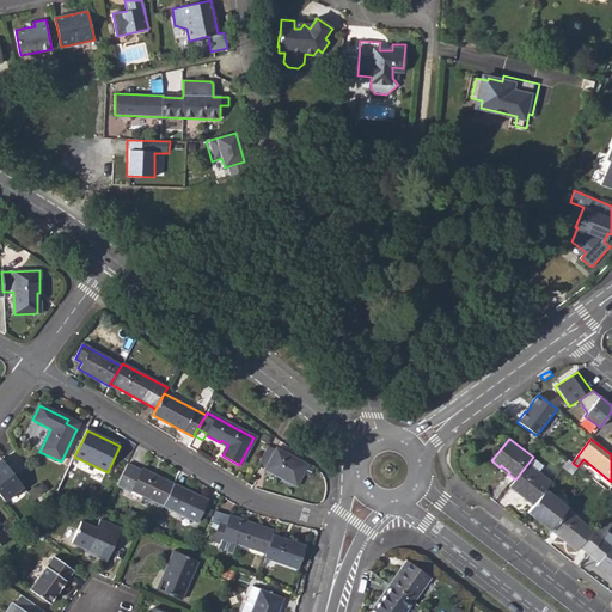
[(267,447),(258,464),(267,469),(276,452),(267,447)]
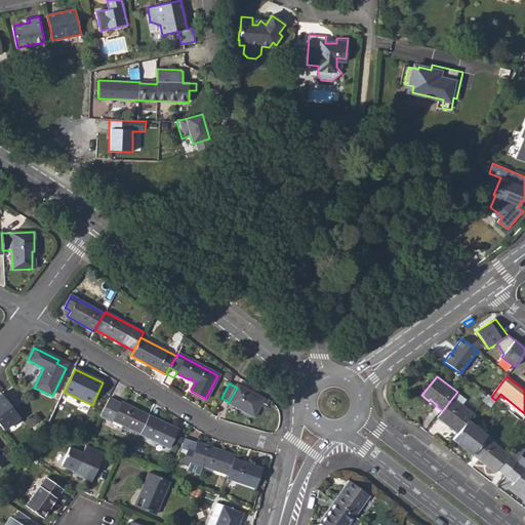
[(229,402),(254,417),(264,400),(238,386),(237,388),(229,402)]
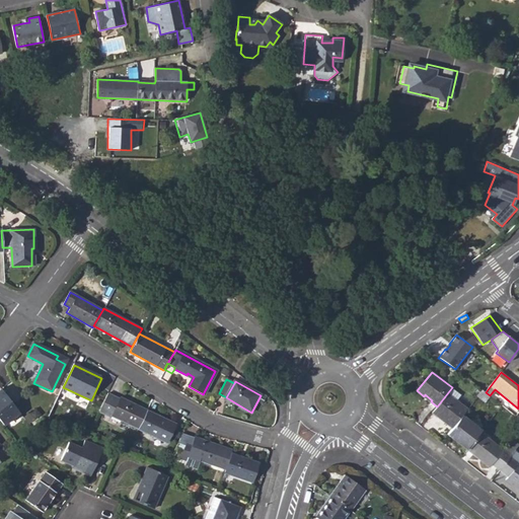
[(456,400),(461,394),(452,387),(437,406),(434,411),(442,417),(441,419),(452,428),(462,416),(467,409),(456,400)]
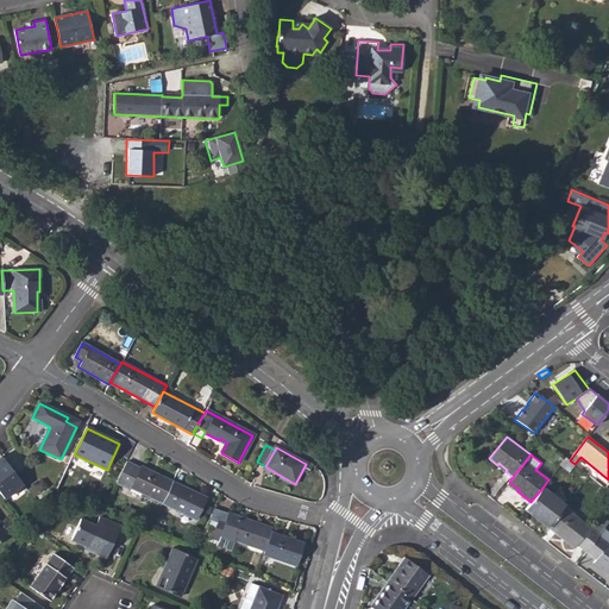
[(575,464),(570,460),(566,457),(560,465),(569,472),(575,464)]
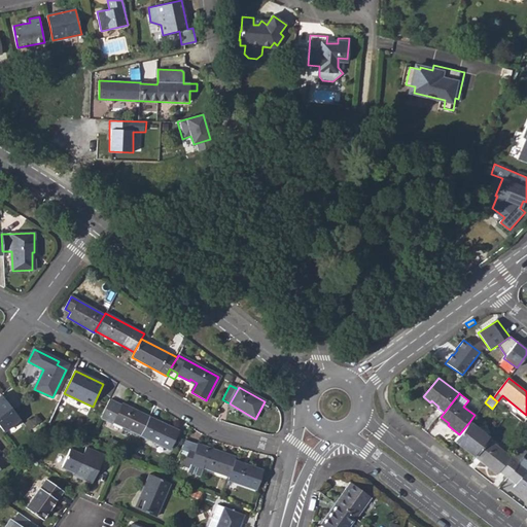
[(0,427),(4,432),(20,420),(1,396),(0,396),(0,427)]
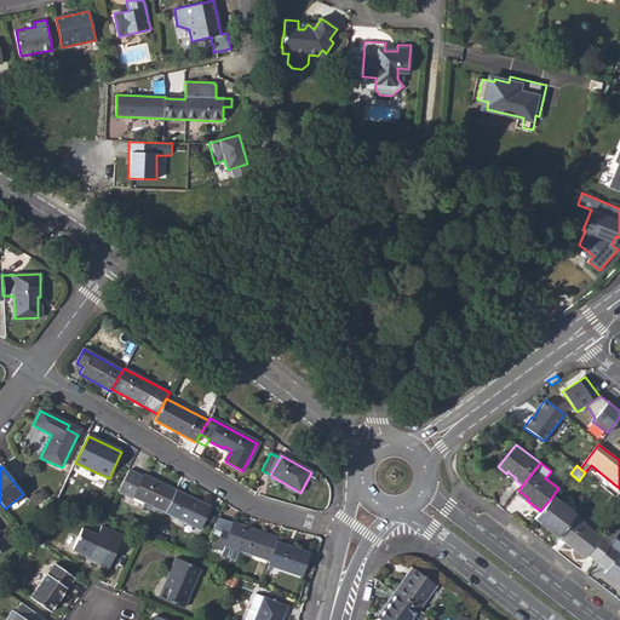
[(131,505),(141,509),(144,503),(165,514),(176,492),(143,476),(142,477),(130,471),(119,493),(133,500),(131,505)]
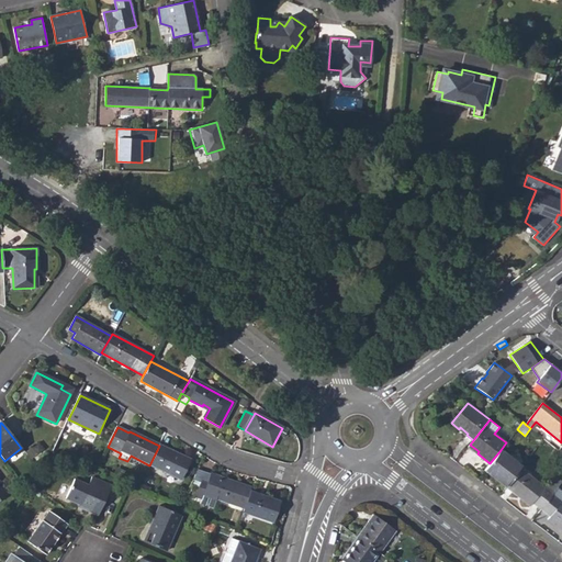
[(554,448),(559,450),(561,446),(561,442),(554,437),(549,444),(554,448)]
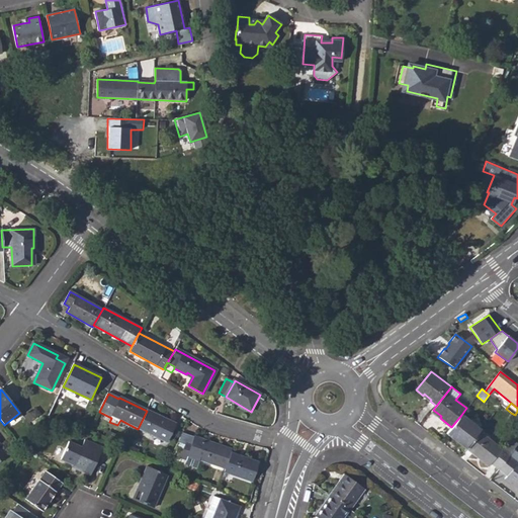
[(432,412),(440,418),(441,416),(433,410),(432,412)]
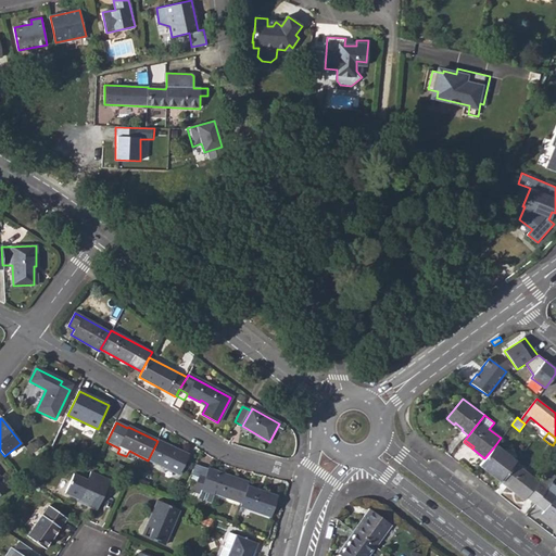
[(148,460),(179,476),(189,456),(158,441),(148,460)]
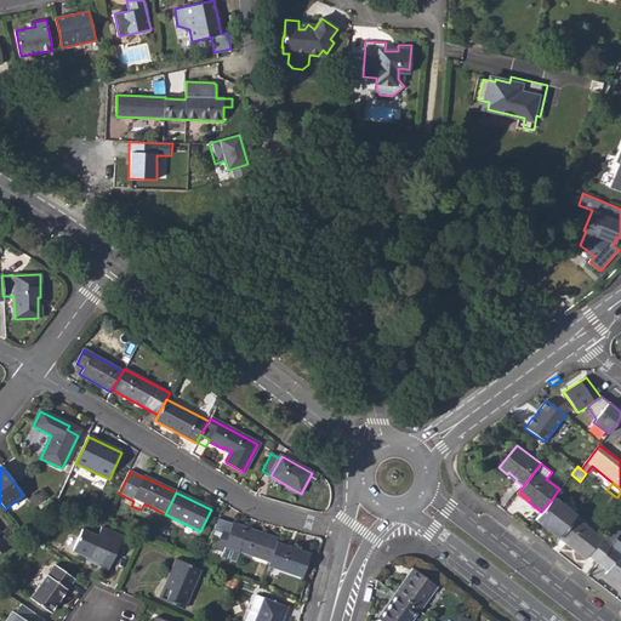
[(608,501),(620,511),(620,500),(617,497),(613,495),(608,501)]
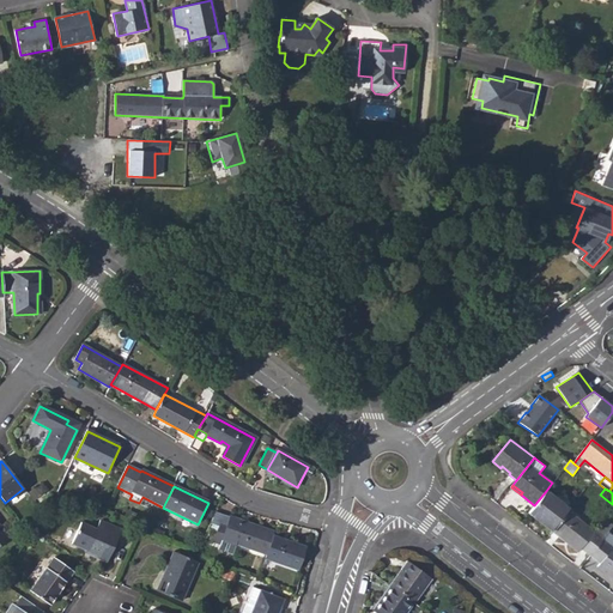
[(568,511),(570,509),(546,491),(534,505),(530,510),(535,514),(533,516),(552,530),(568,511)]
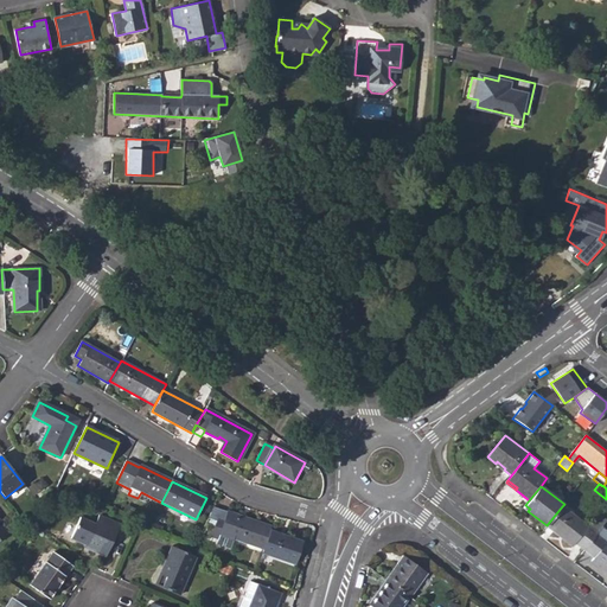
[(585,550),(598,534),(562,506),(547,525),(555,532),(556,530),(564,536),(562,538),(573,547),(576,543),(585,550)]
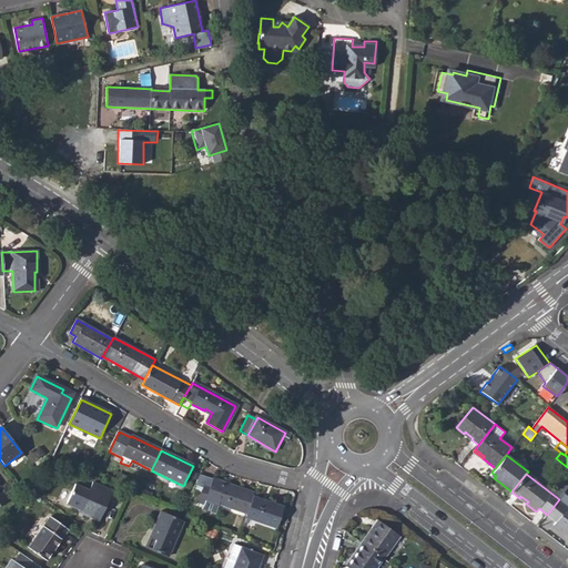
[(210,490),(213,479),(200,475),(195,485),(210,490)]
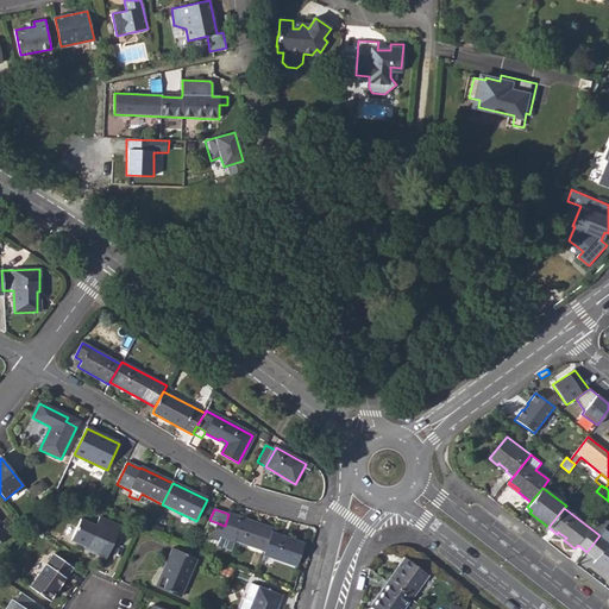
[(221,537),(242,544),(264,551),(271,533),(272,529),(228,514),(225,526),(217,523),(211,538),(219,541),(221,537)]
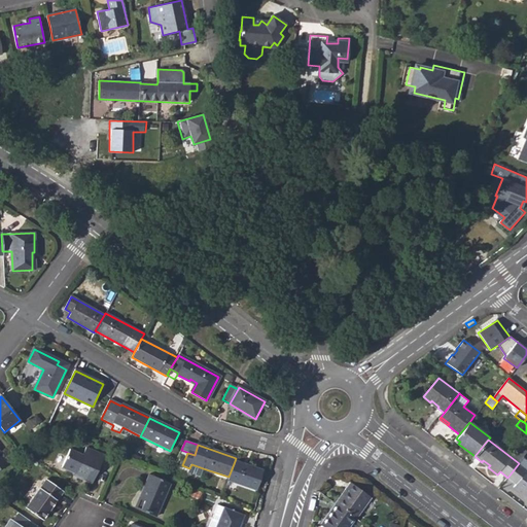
[(78,479),(92,484),(104,456),(86,449),(83,456),(69,450),(62,468),(75,473),(76,472),(79,475),(78,479)]
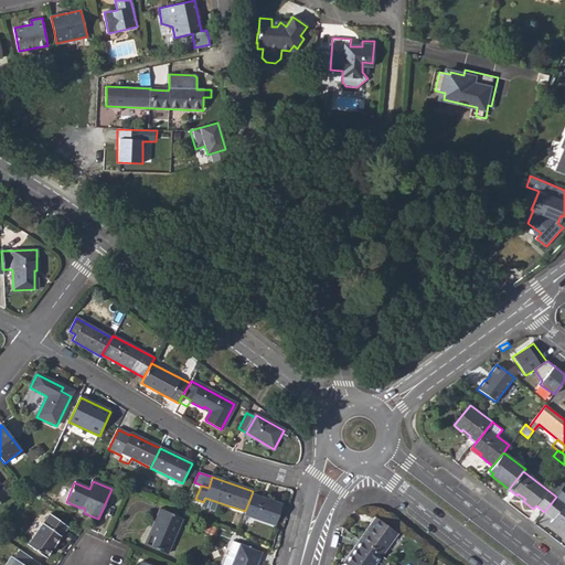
[(564,493),(561,491),(556,497),(544,512),(553,519),(550,522),(560,530),(561,528),(564,531),(564,493)]
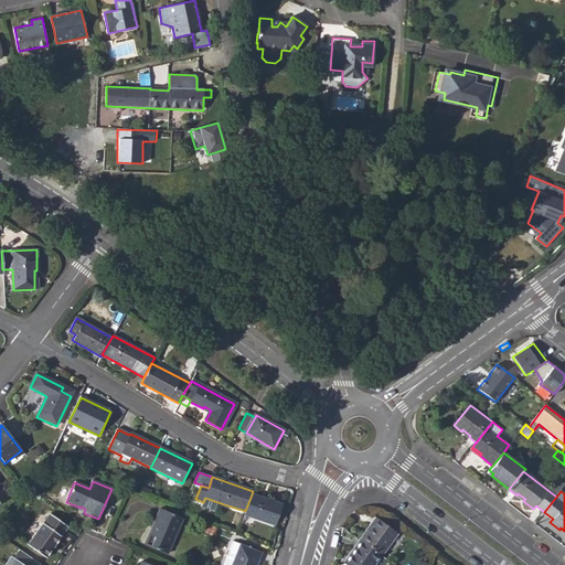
[(244,515),(276,526),(283,505),(252,494),(245,511),(244,515)]
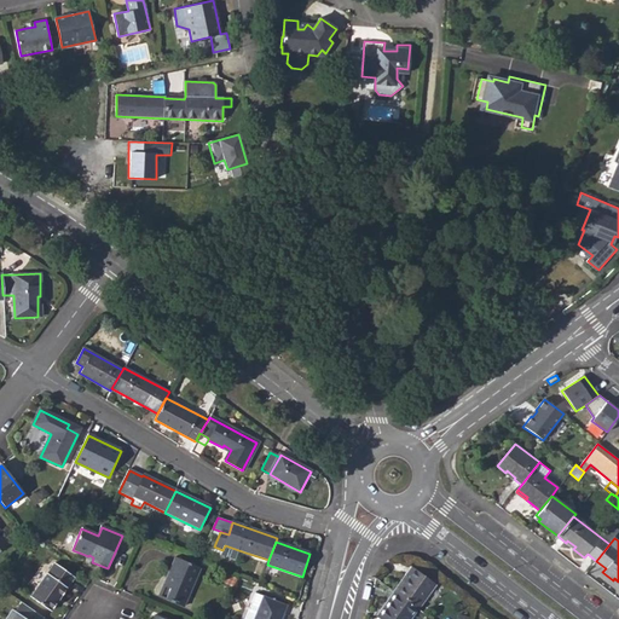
[(243,557),(246,553),(225,545),(223,550),(221,556),(236,561),(237,555),(243,557)]
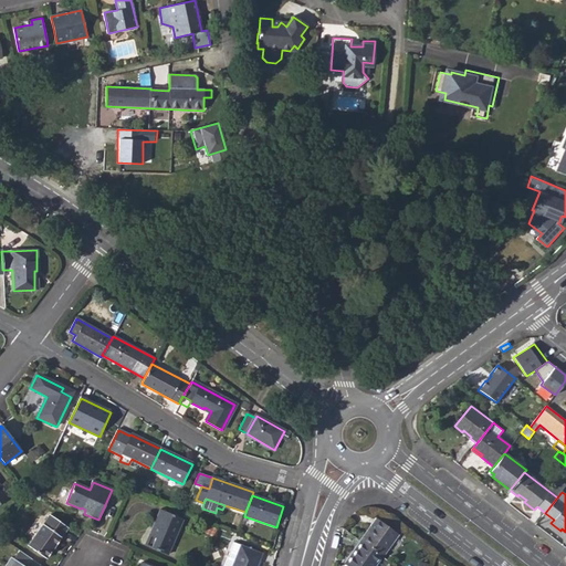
[(146,546),(167,556),(182,520),(159,510),(152,527),(154,527),(146,546)]
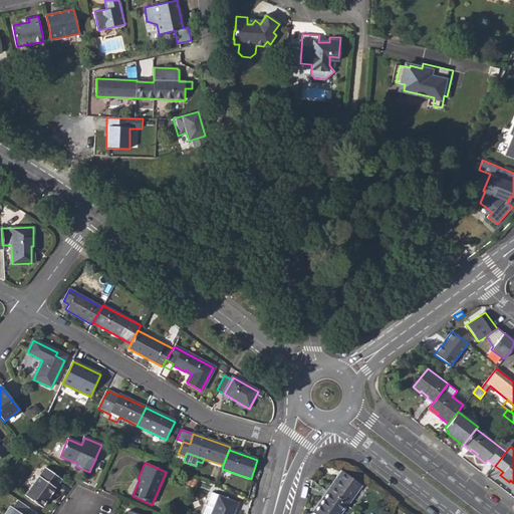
[(25,496),(41,507),(61,479),(45,468),(25,496)]
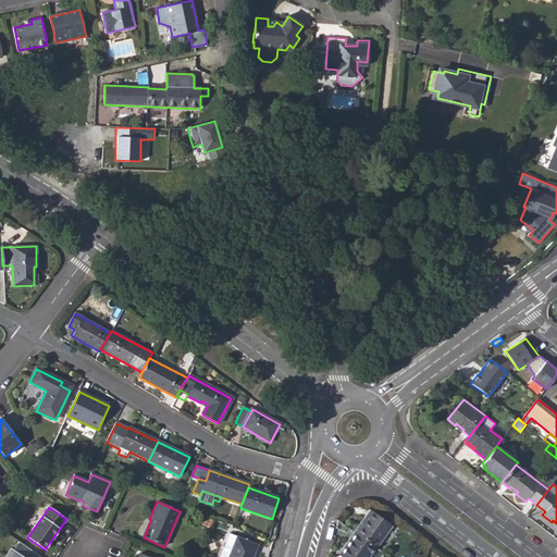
[(374,546),(391,525),(370,509),(354,531),(374,546)]
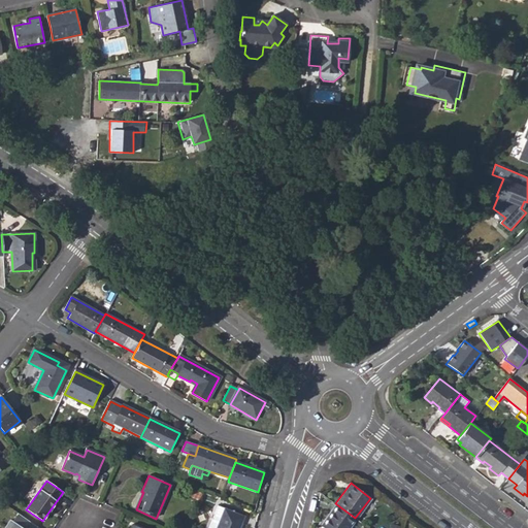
[(323,527),(348,527),(355,518),(335,503),(320,525),(323,527)]
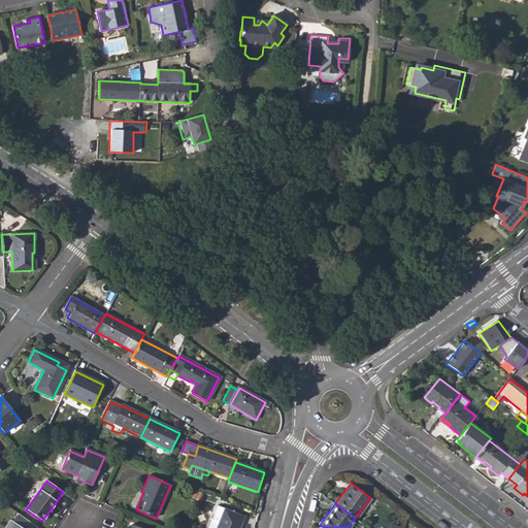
[(217,527),(224,509),(217,506),(215,514),(216,515),(212,522),(211,521),(208,527),(217,527)]
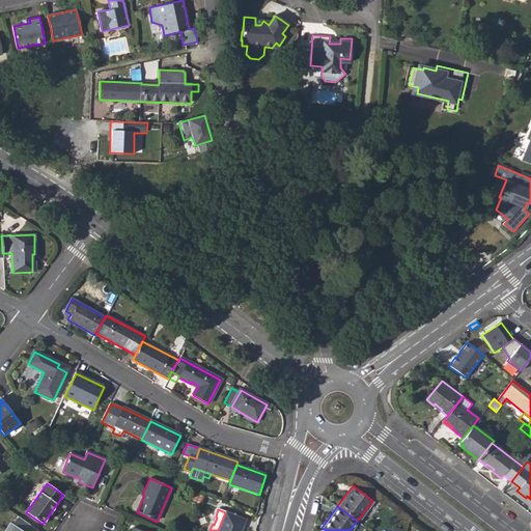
[(218,530),(241,530),(246,521),(225,512),(218,530)]
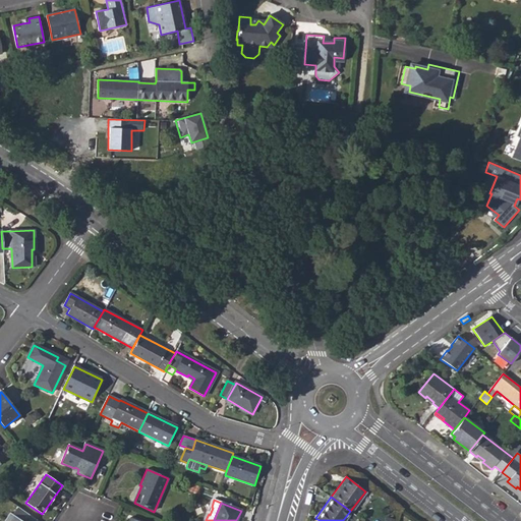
[(36,520),(37,520),(18,507),(13,514),(11,513),(4,520),(36,520)]
